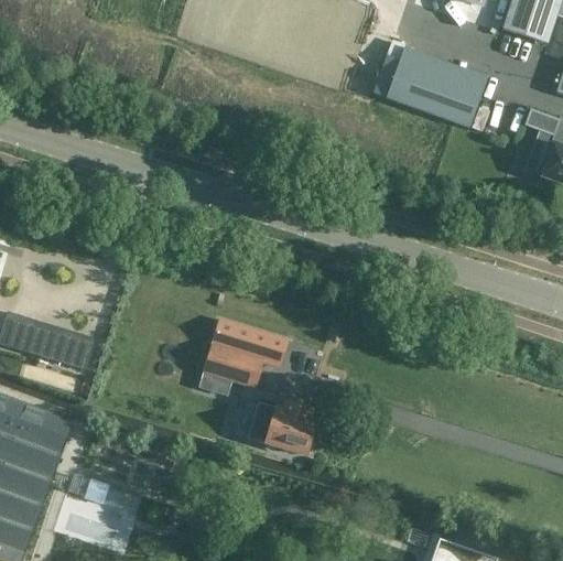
[(424,0),(466,13),(471,0),(424,0)]
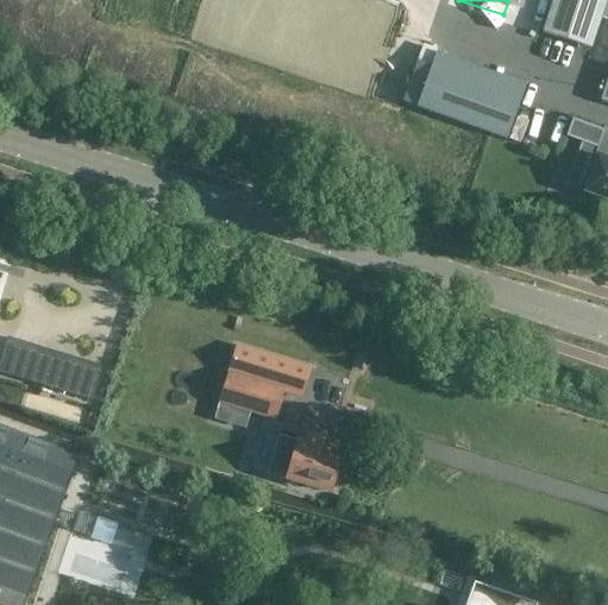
[(591,45),(606,0),(552,0),(543,30),(591,45)]
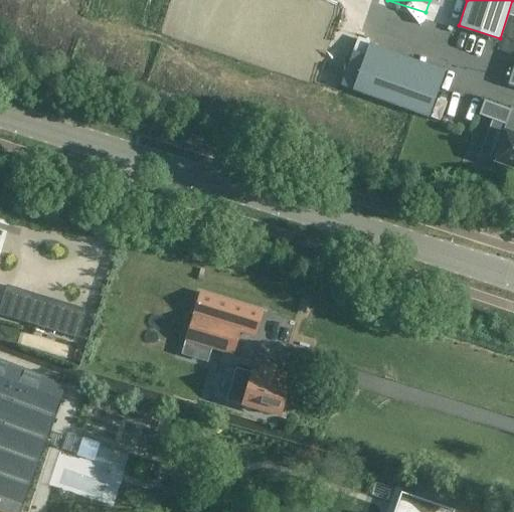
[(442,81),(366,54),(365,54),(361,52),(354,50),(341,84),(351,88),(429,116),(442,81)]
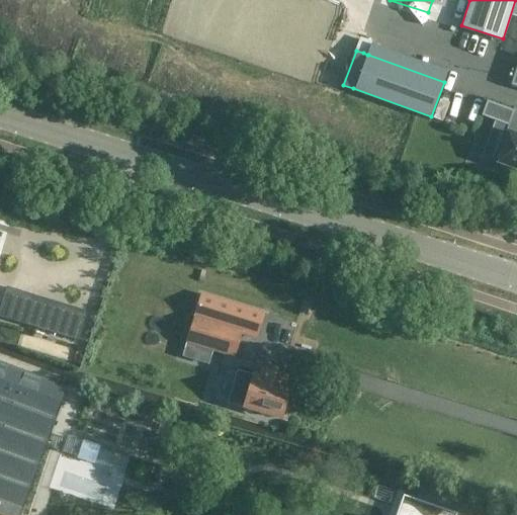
[(514,109),(488,99),(483,113),(509,123),(514,109)]
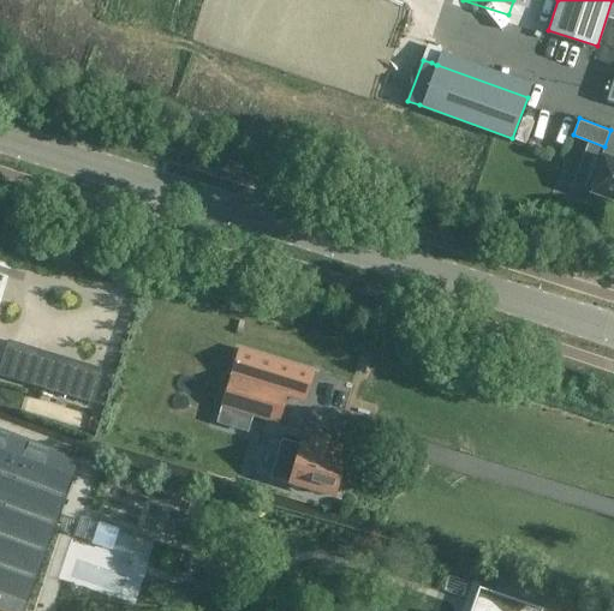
[(613,159),(603,155),(591,191),(613,199),(613,159)]
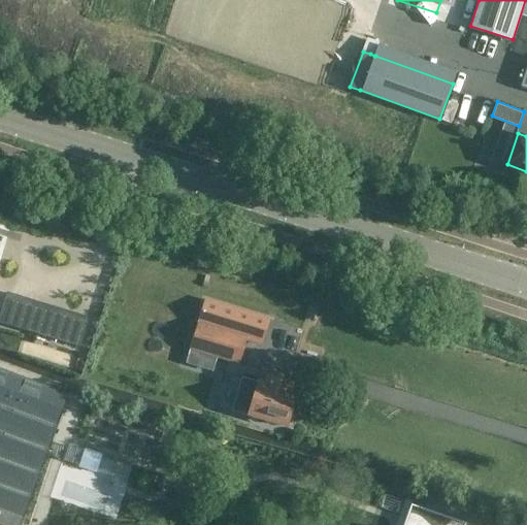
[(222,367),(225,357),(240,362),(246,336),(258,339),(264,320),(203,301),(190,347),(191,347),(188,357),(222,367)]
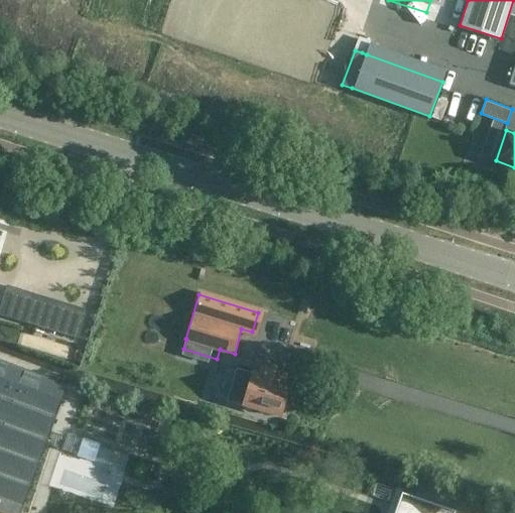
[(32,296),(24,321),(68,335),(76,309),(32,296)]
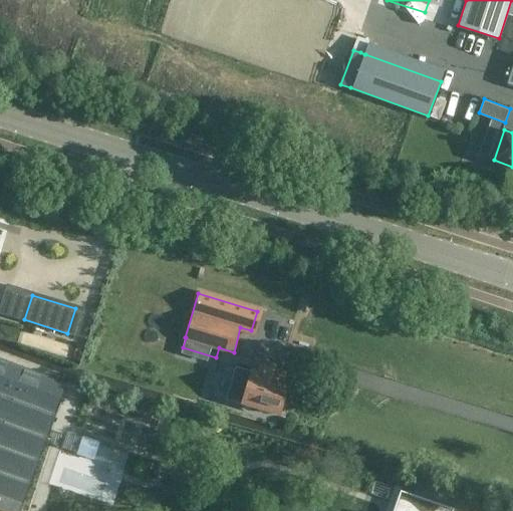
[(0,356),(0,509),(5,510),(20,510),(68,381),(0,356)]
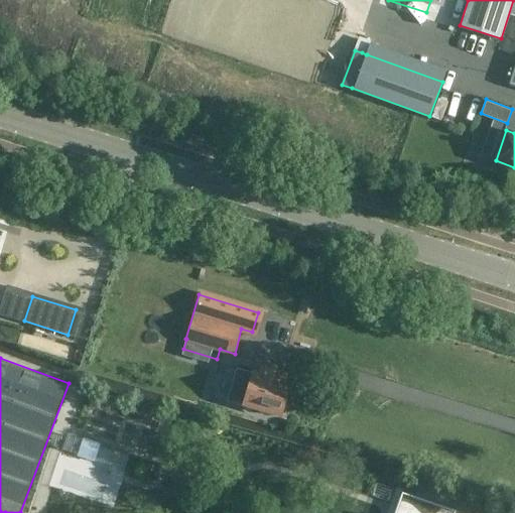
[(285,373),(261,367),(259,373),(253,371),(244,402),(280,413),(281,410),(284,410),(286,402),(284,400),(289,382),(283,381),(285,373)]
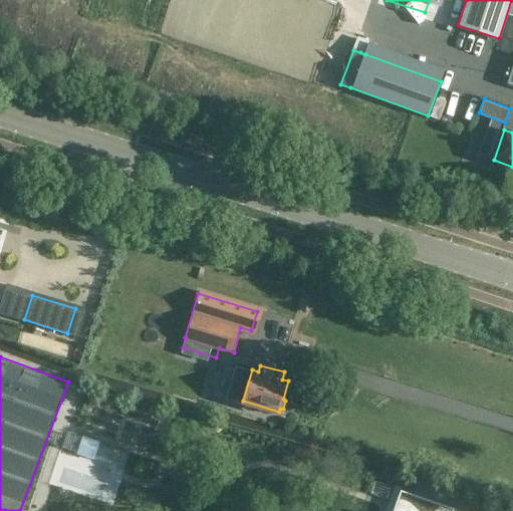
[(452,510),(454,508),(401,489),(400,490),(415,495),(409,510),(452,510)]
